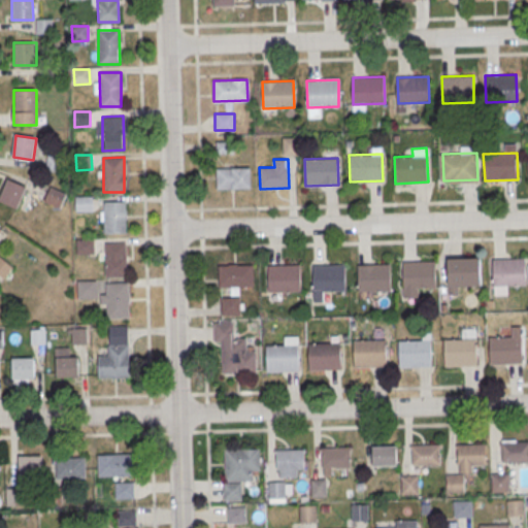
[(216,168),(250,167),(250,189),(217,190),(216,168)]
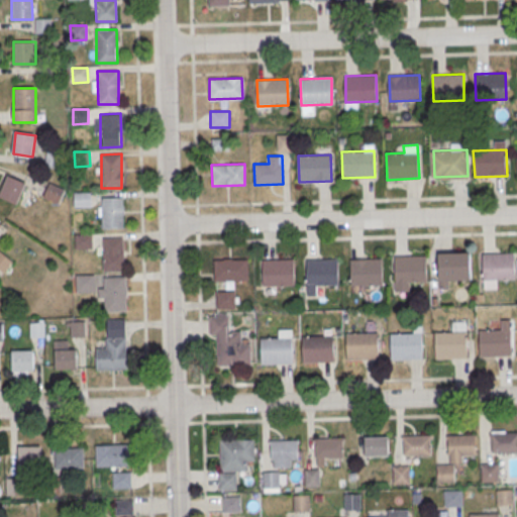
[(0,195),(0,192),(8,176),(26,184),(17,203),(0,195)]
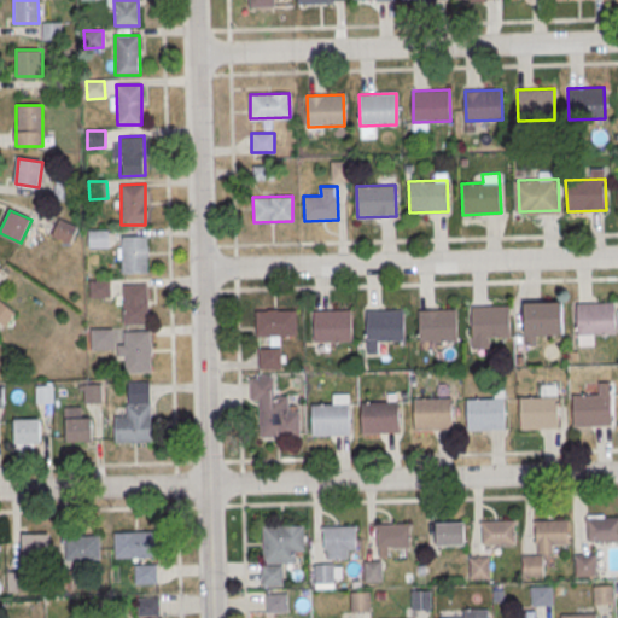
[(70,244),(77,226),(58,219),(51,237),(70,244)]
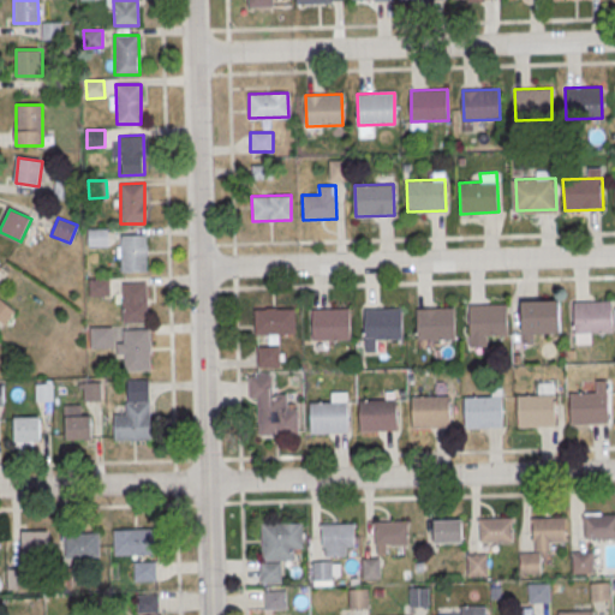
[(89,230),(109,230),(109,248),(89,248),(89,230)]
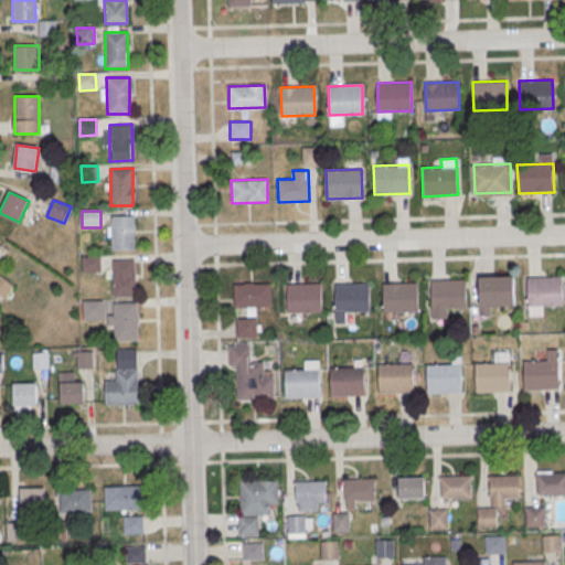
[(112,216),(134,215),(134,249),(112,249),(112,216)]
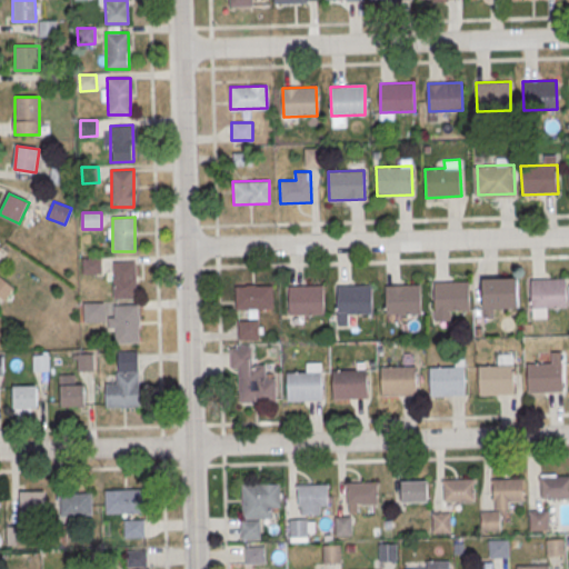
[(85,259),(101,258),(101,275),(85,275),(85,259)]
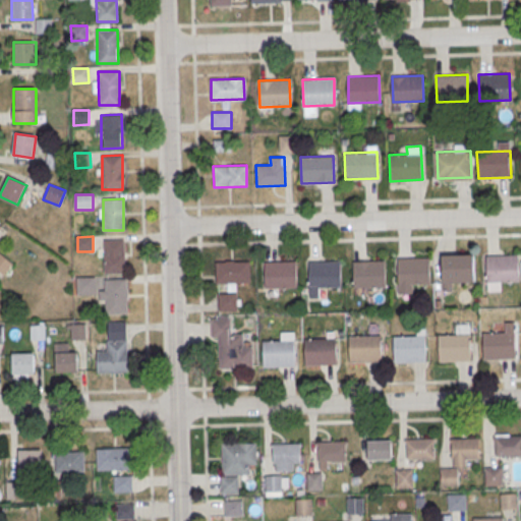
[(104,239),(124,239),(125,273),(104,273),(104,239)]
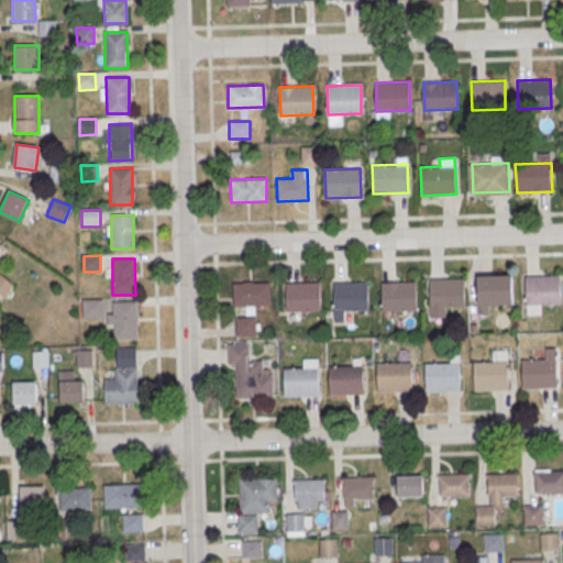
[(0,294),(4,297),(14,284),(0,273),(0,294)]
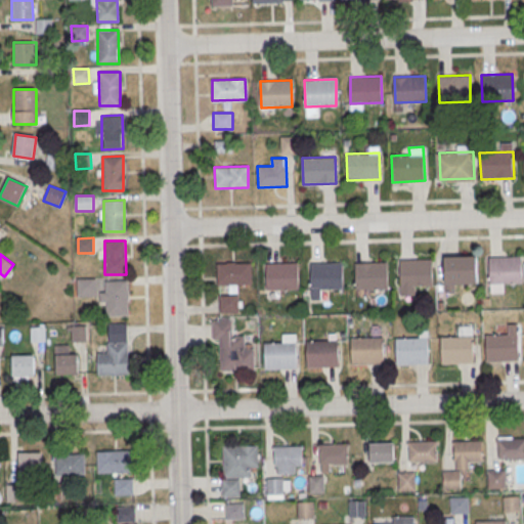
[(444,257),(477,256),(478,282),(445,284),(444,257)]
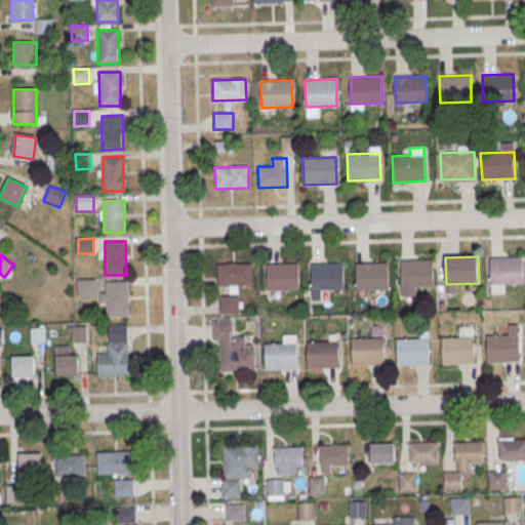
[(490,257),(522,256),(523,284),(490,284),(490,257)]
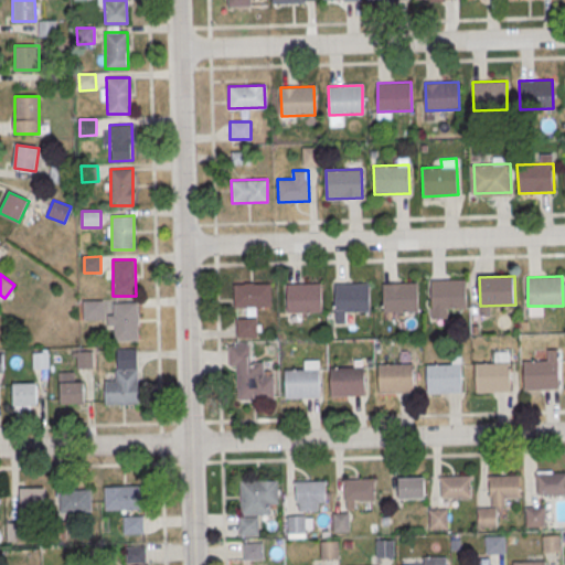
[(432,279),(467,279),(467,308),(432,309),(432,279)]
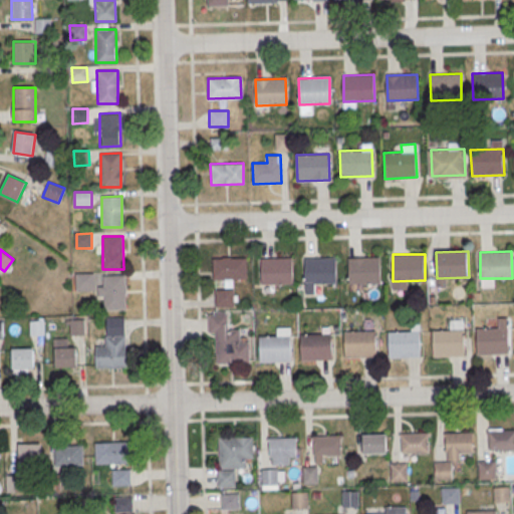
[(213,258),(245,257),(246,278),(213,279),(213,258)]
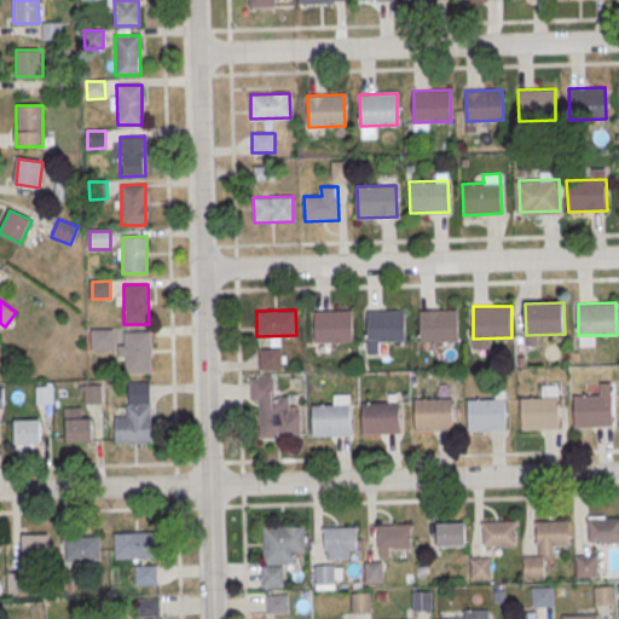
[(313,311),(352,310),(353,342),(314,342),(313,311)]
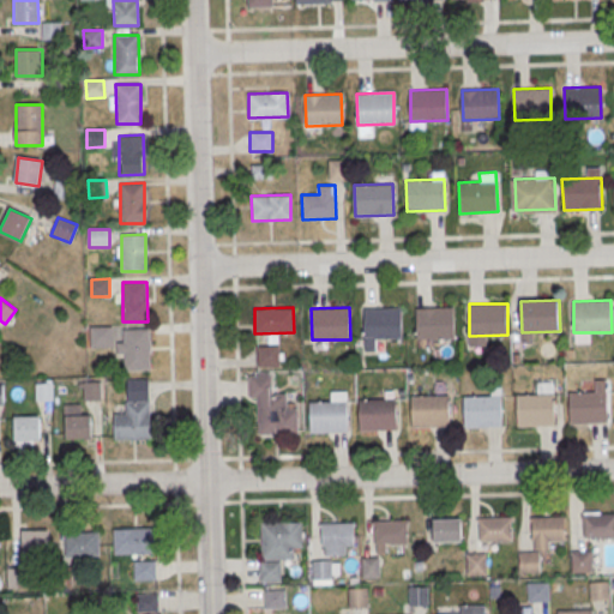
[(362,308),(401,307),(402,338),(363,339),(362,308)]
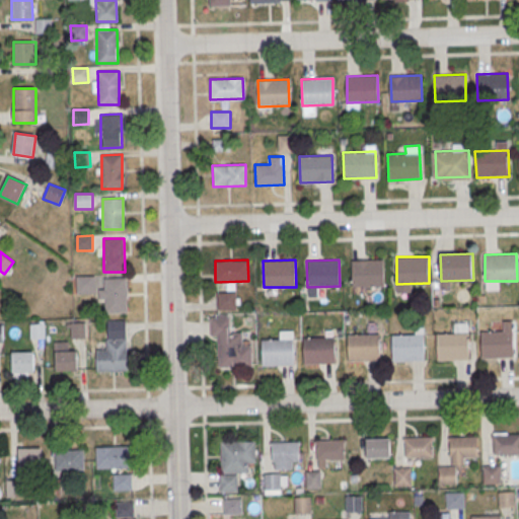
[(352,261),(384,260),(384,286),(352,287),(352,261)]
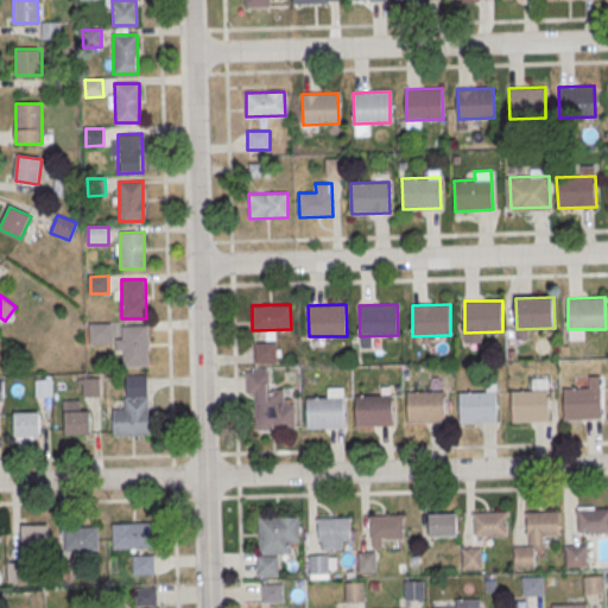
[(89,325),(112,324),(112,344),(90,344),(89,325)]
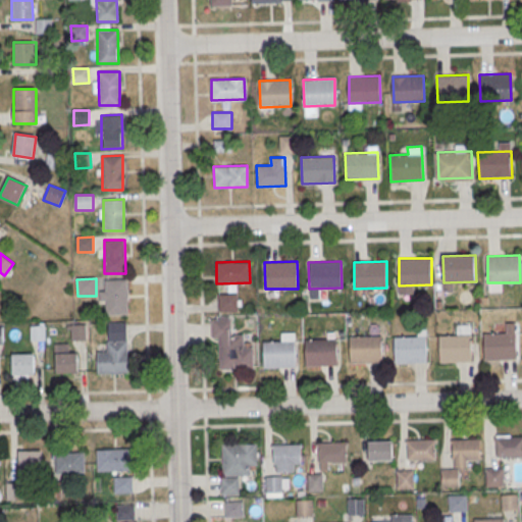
[(106,281),(127,280),(128,315),(106,316),(105,302),(100,302),(100,292),(106,292),(106,281)]
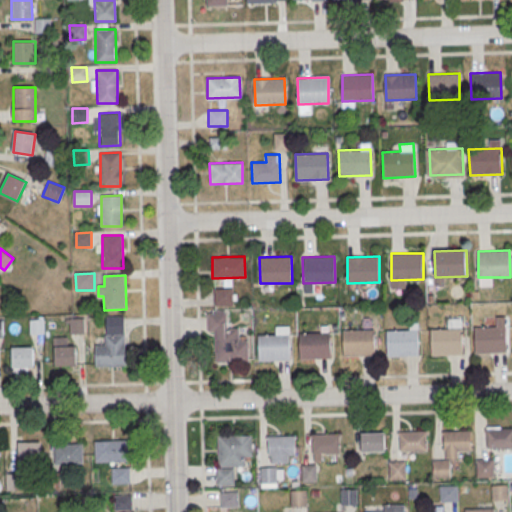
[(214,289),(214,305),(233,305),(233,289),(214,289)]
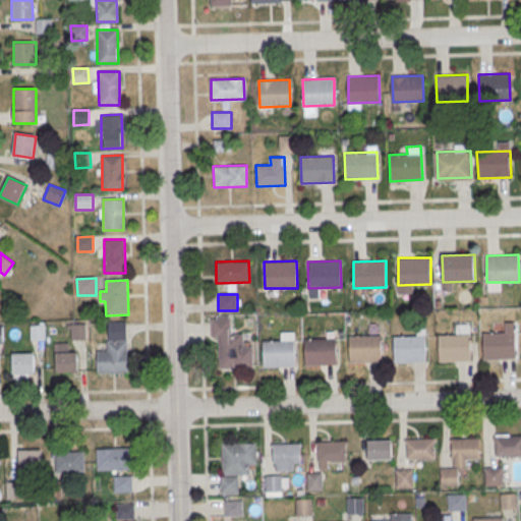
[(220,368),(252,368),(252,346),(243,346),(242,334),(231,334),(230,315),(212,315),(212,337),(220,337),(220,368)]
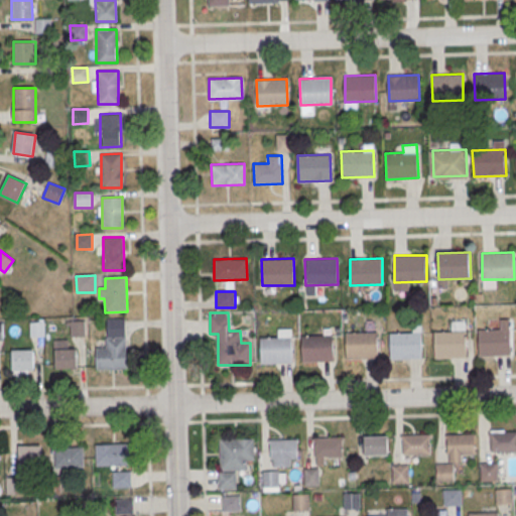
[(71,323),(86,321),(86,337),(71,337),(71,323)]
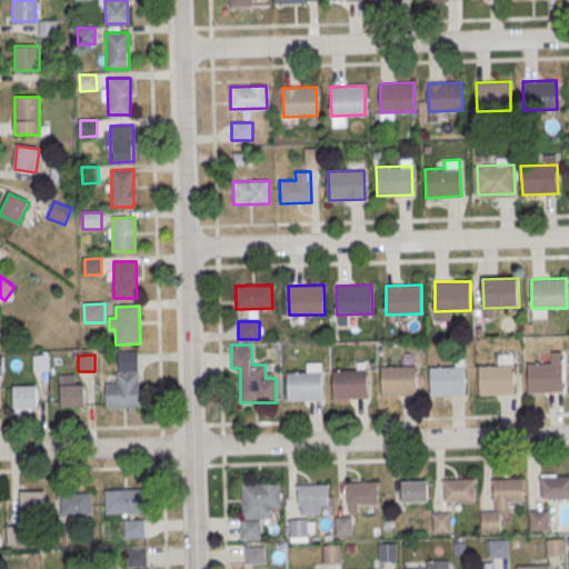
[(33,357),(50,356),(50,371),(33,372),(33,357)]
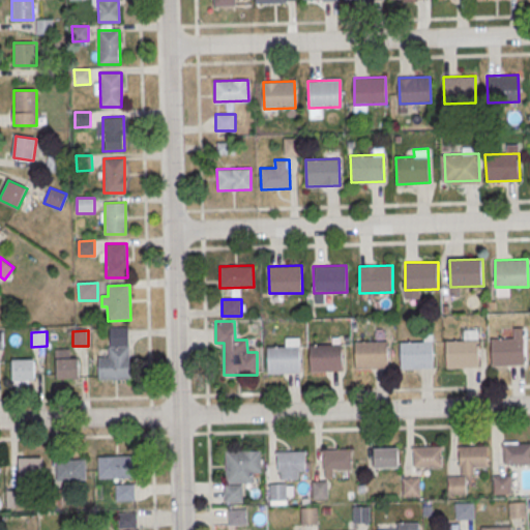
[(491,339),(524,337),(524,364),(491,365),(491,339)]
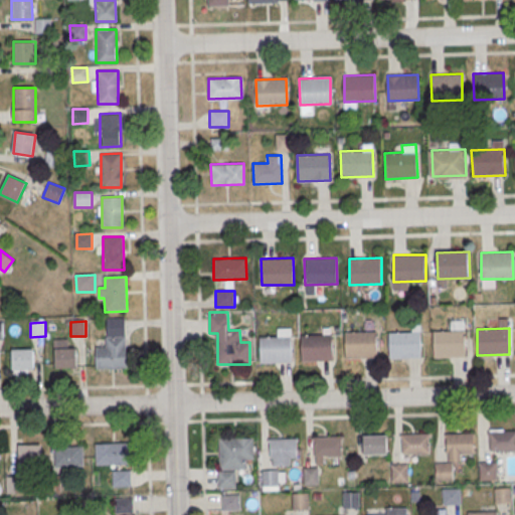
[(433,330),(465,330),(465,356),(433,357),(433,330)]
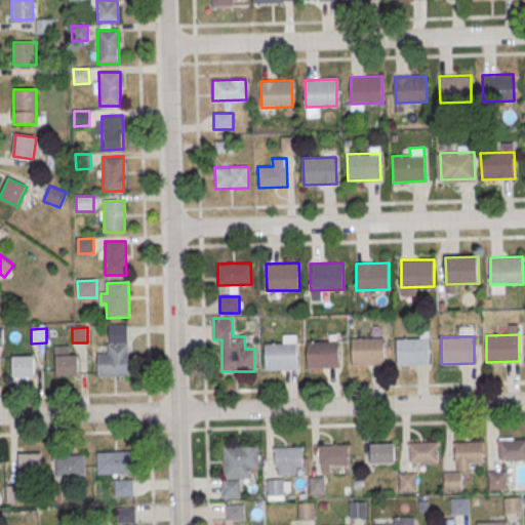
[(351,338),(384,337),(385,365),(352,365),(351,338)]
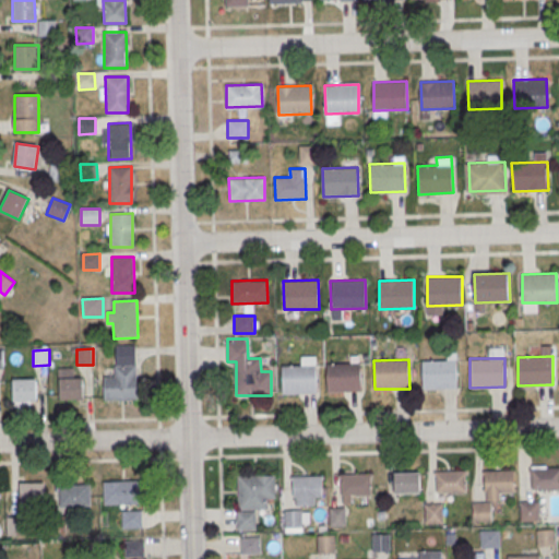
[(421,360),(456,359),(456,389),(421,389),(421,360)]
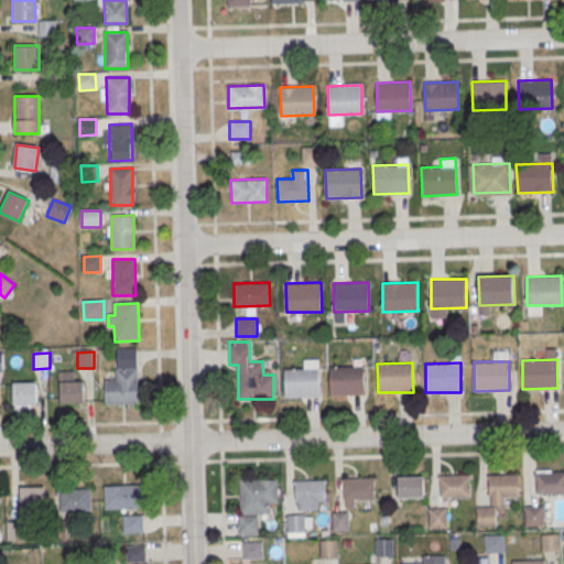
[(329,367),(365,366),(365,394),(329,396),(329,367)]
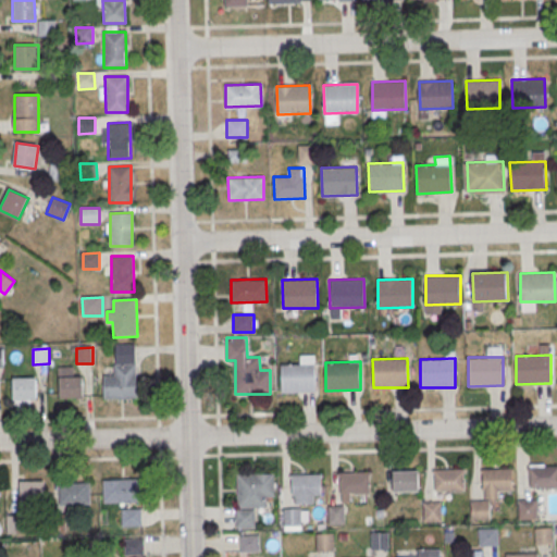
[(100,375),(113,374),(113,364),(135,363),(136,396),(101,397),(100,375)]
